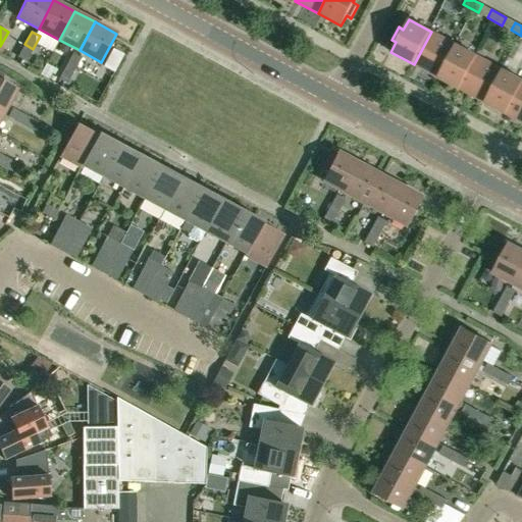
[(437,77),(455,44),(431,32),(414,64),(437,77)]
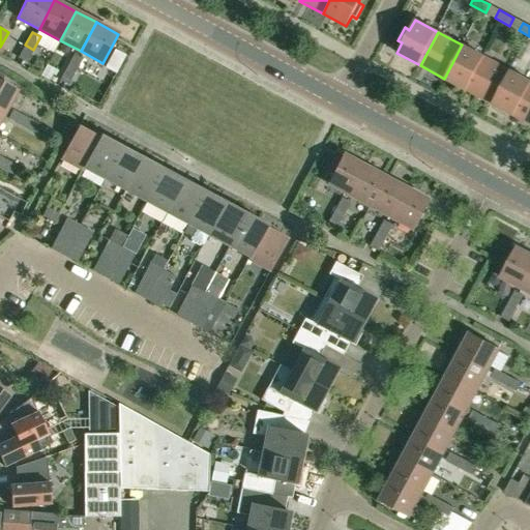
[(27,62),(33,50),(25,45),(18,58),(27,62)]
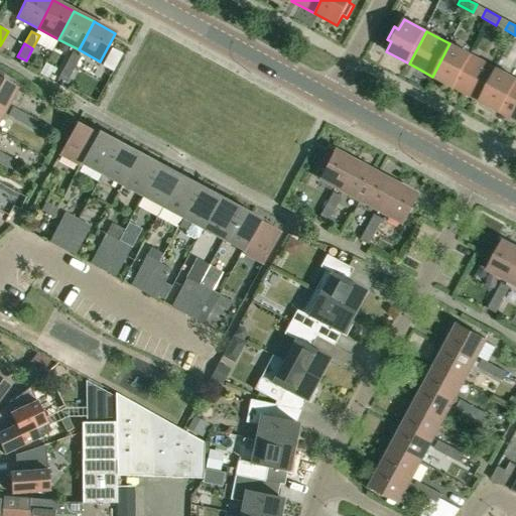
[(455,89),(473,55),(449,43),(432,77),(455,89)]
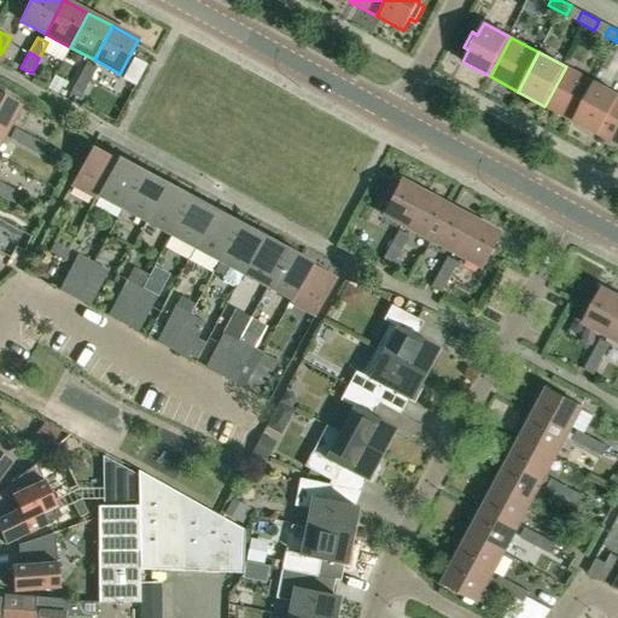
[(77,79),(87,83),(95,69),(86,63),(77,79)]
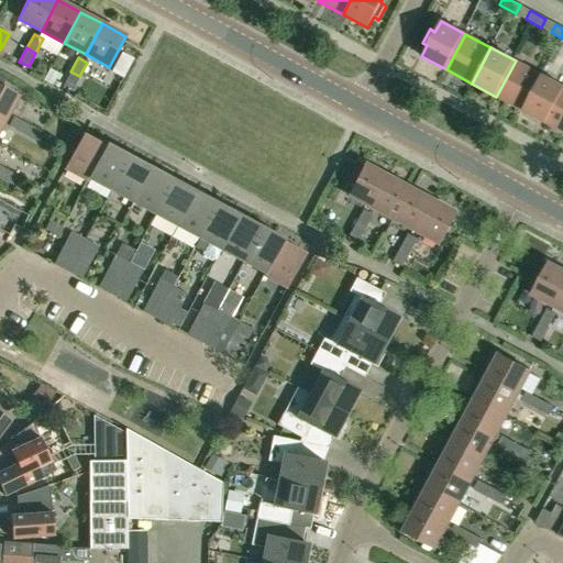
[(521,110),(540,74),(516,61),(496,97),(521,110)]
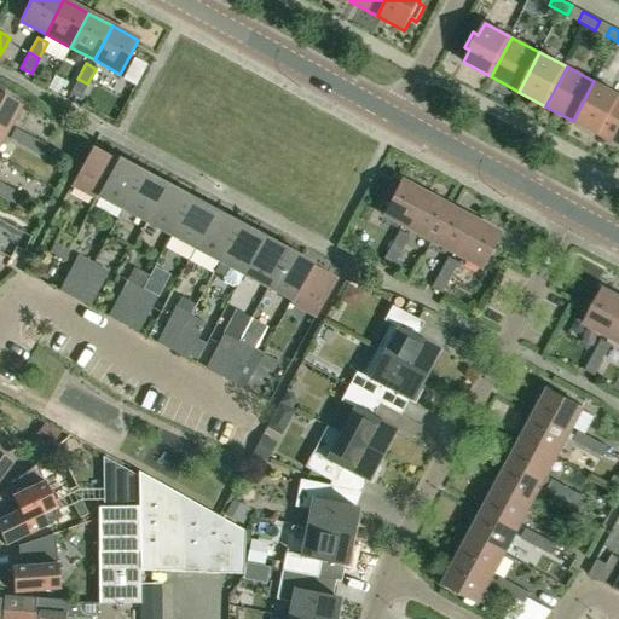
[(80,99),(87,84),(77,79),(70,93),(80,99)]
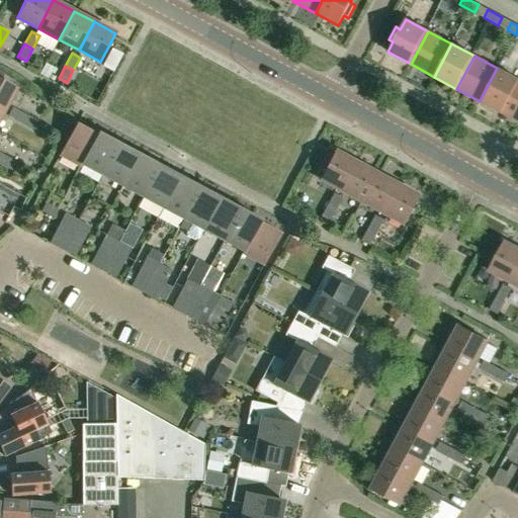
[(503,113),(517,84),(517,79),(497,68),(480,101),(503,113)]
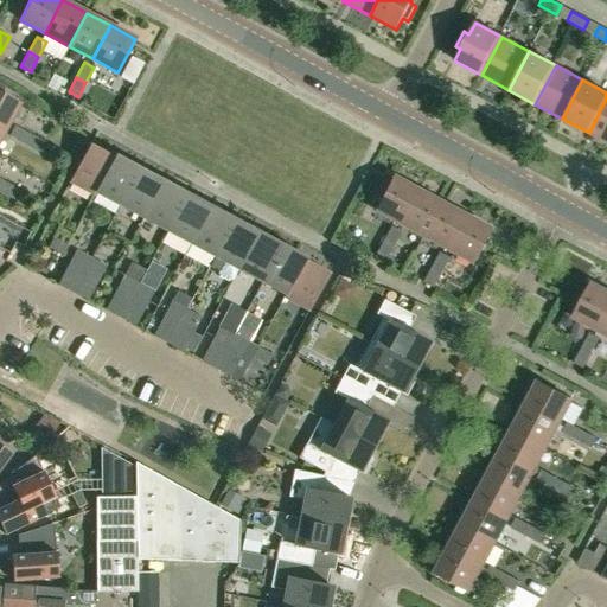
[(0,123),(6,127),(19,102),(0,91),(0,123)]
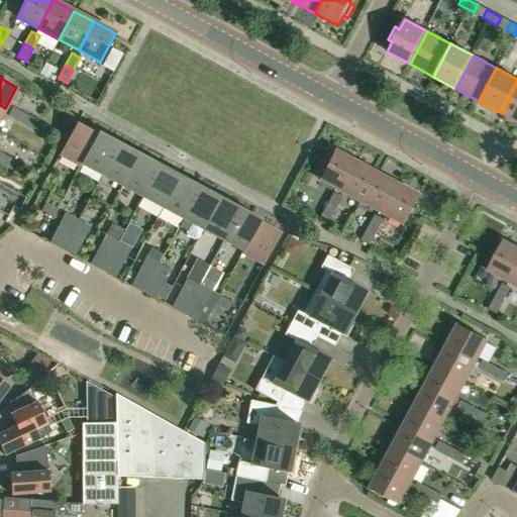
[(516,121),(516,84),(502,113),(516,121)]
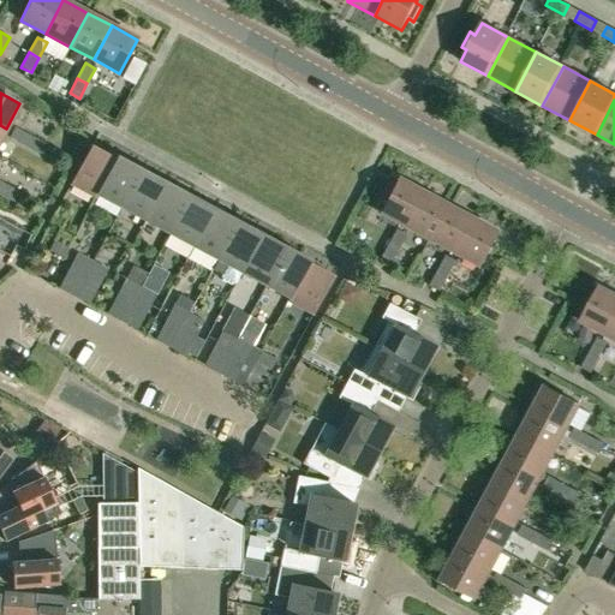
[(24,145),(30,136),(15,127),(10,137),(24,145)]
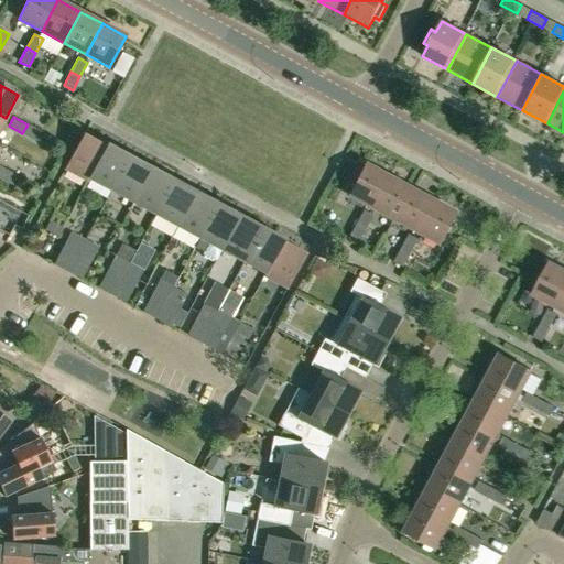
[(28,125),(22,133),(36,140),(41,131),(28,125)]
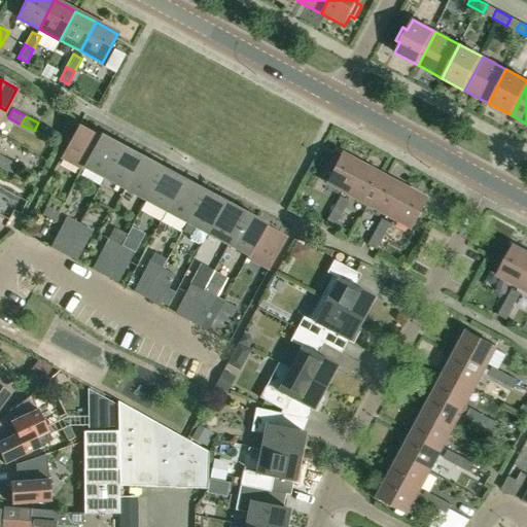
[(99,136),(78,125),(61,156),(82,169),(83,167),(83,166),(99,136)]
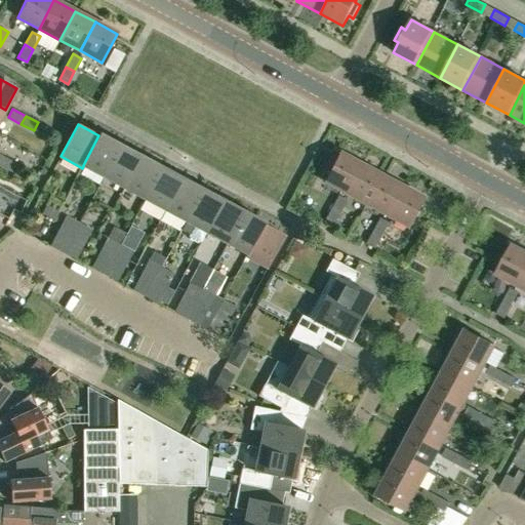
[(104,176),(120,145),(99,133),(98,135),(83,165),(83,166),(104,176)]
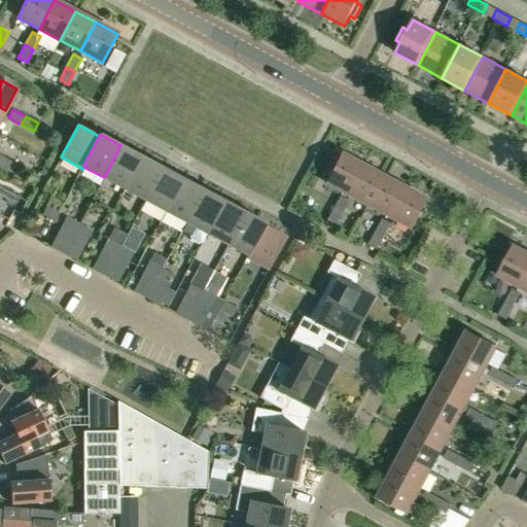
[(125,188),(142,156),(120,145),(104,177),(125,188)]
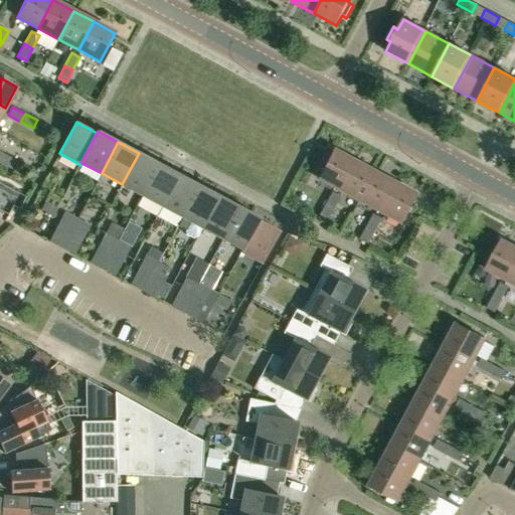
[(339,189),(354,161),(333,150),(318,178),(339,189)]
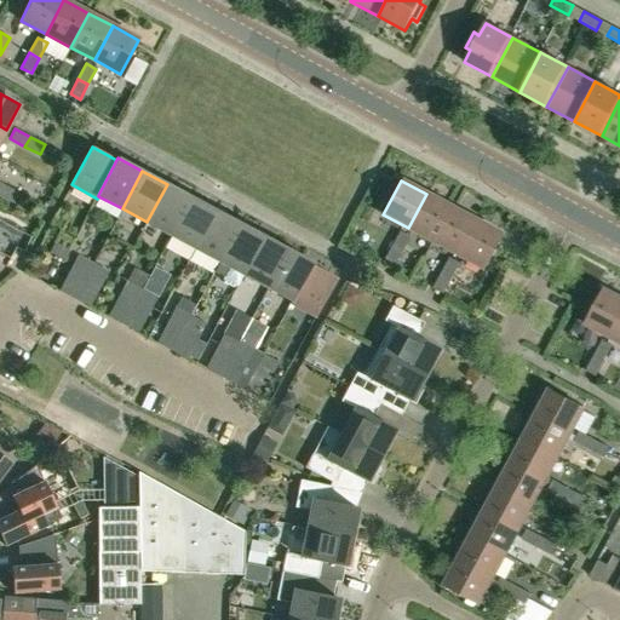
[(171,235),(191,197),(167,184),(147,222),(171,235)]
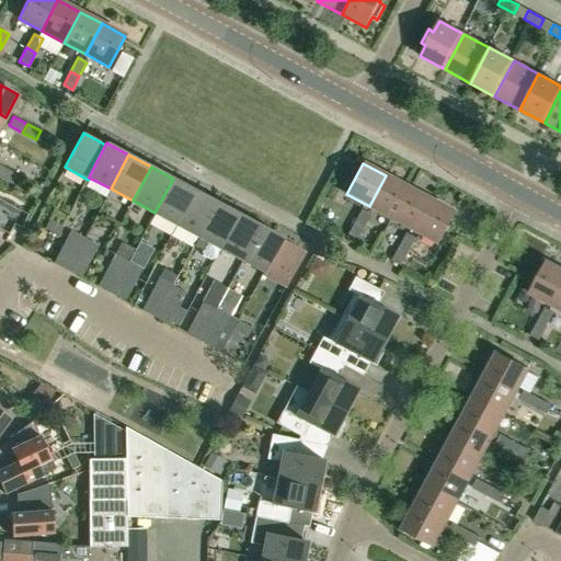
[(3,168),(0,173),(0,176),(12,184),(16,174),(3,168)]
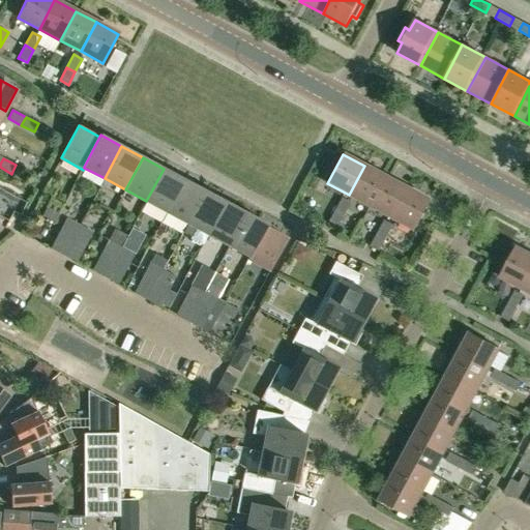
[(370,206),(385,177),(364,166),(349,195),(370,206)]
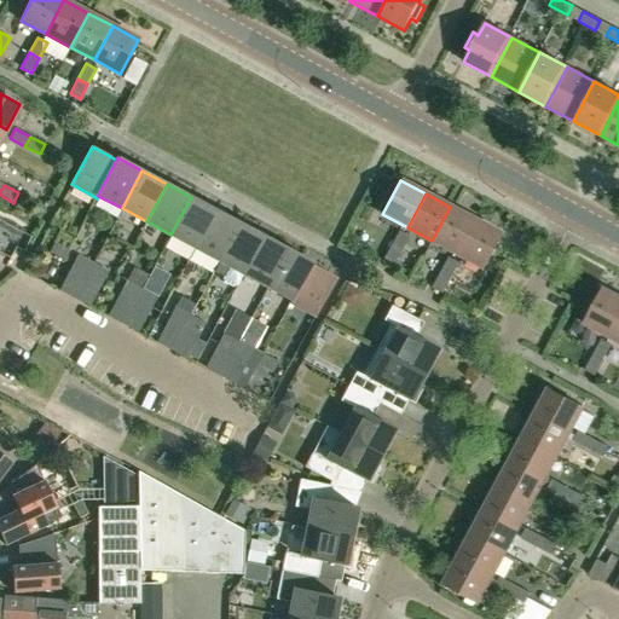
[(195,248),(215,209),(191,197),(171,235),(195,248)]
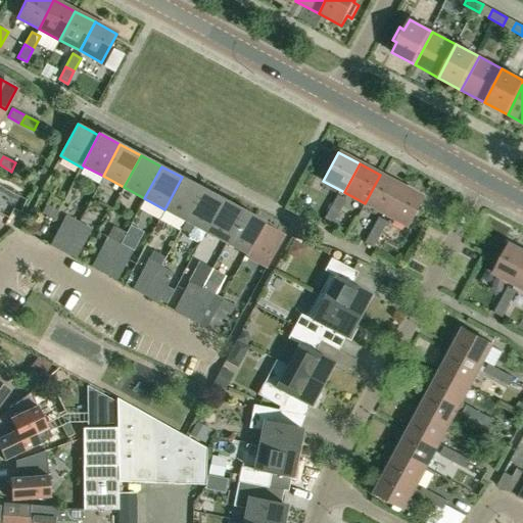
[(385,215),(400,186),(380,175),(365,203),(385,215)]
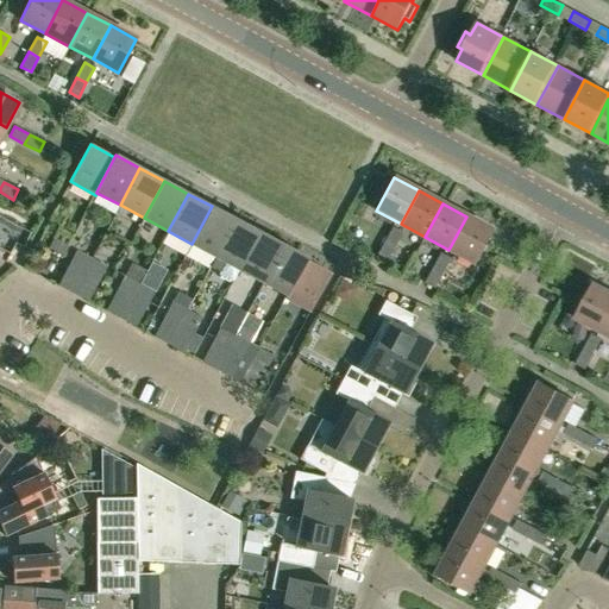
[(215,256),(236,219),(212,206),(192,244),(215,256)]
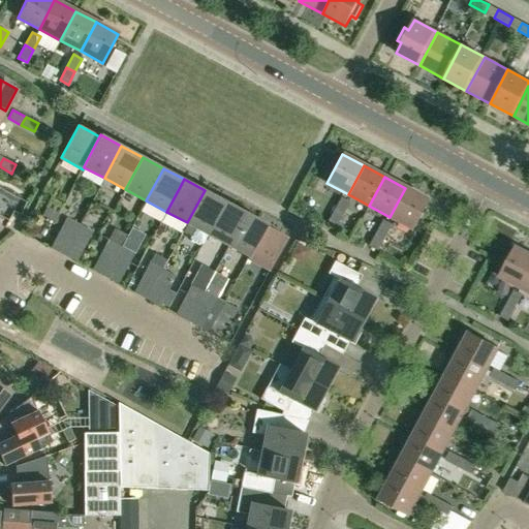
[(405,188),(390,217),(410,228),(427,199),(405,188)]
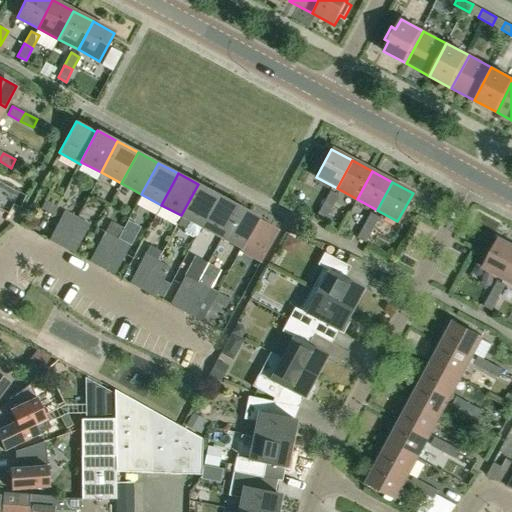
[(196,236),(201,226),(218,195),(198,184),(181,215),(176,224),(184,228),(184,229),(185,233),(192,237),(196,236)]
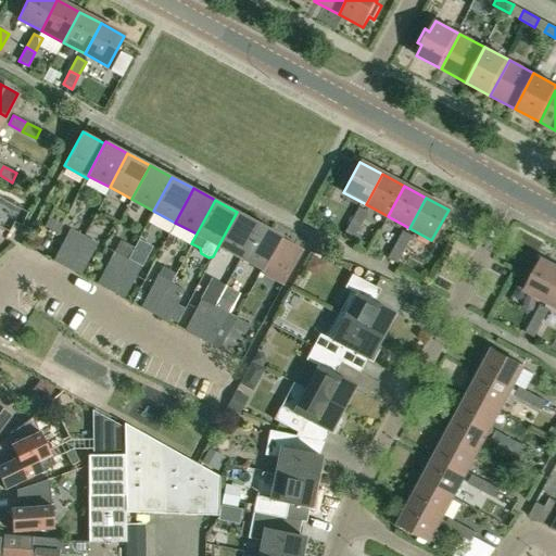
[(351,220),(359,226),(367,213),(358,207),(351,220)]
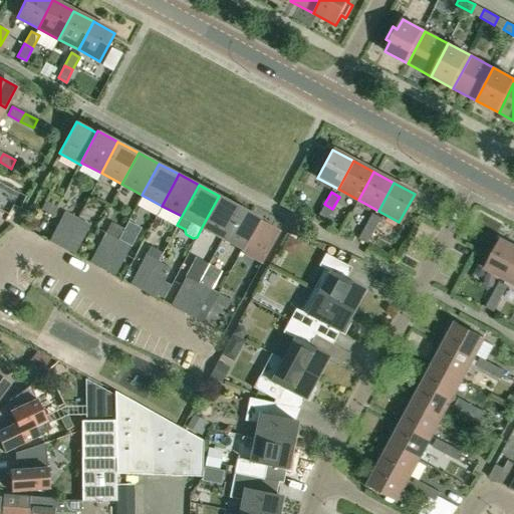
[(222,238),(239,207),(219,196),(202,227),(222,238)]
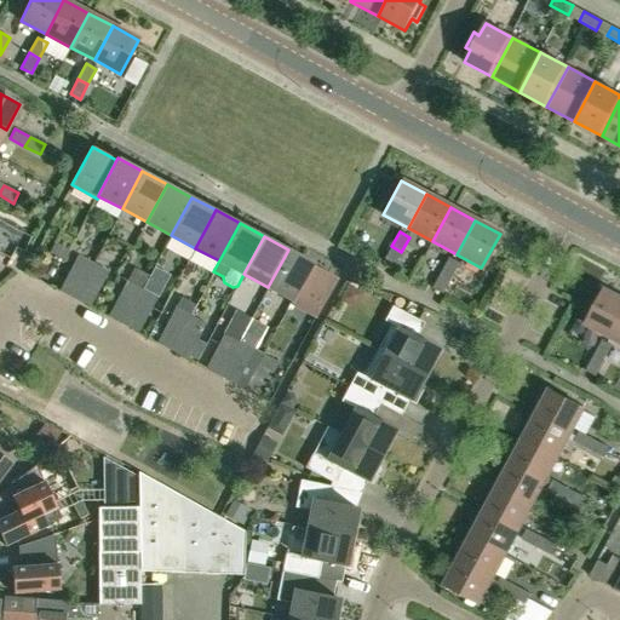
[(55,242),(49,253),(64,260),(69,251),(55,242)]
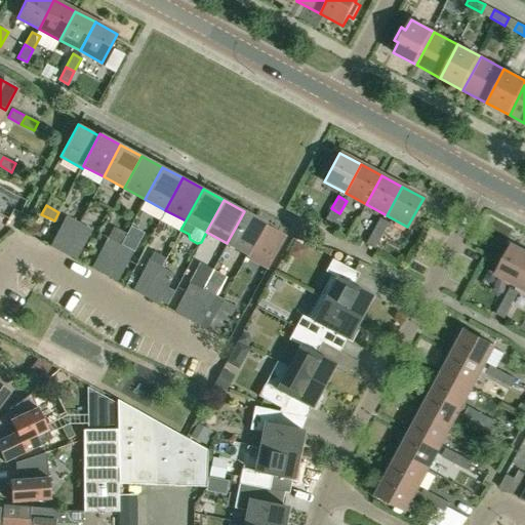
[(332,226),(339,213),(331,208),(324,221),(332,226)]
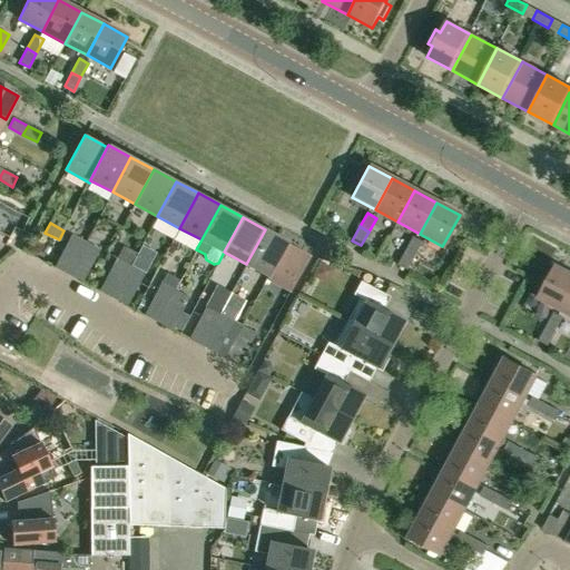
[(286,244),(287,244),(288,242),(265,229),(246,264),(268,275),(268,276),(286,244)]
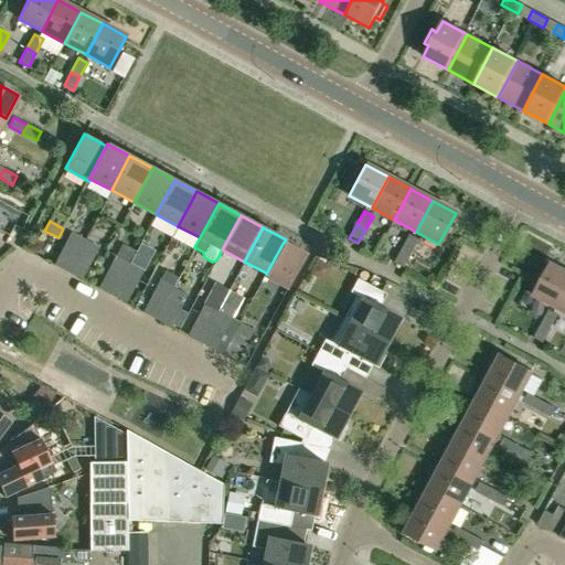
[(80,249),(84,240),(71,233),(66,242),(80,249)]
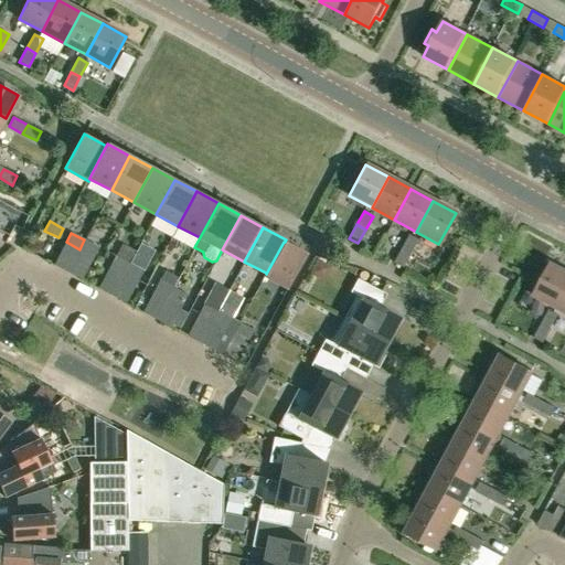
[(401,248),(409,254),(417,240),(408,235),(401,248)]
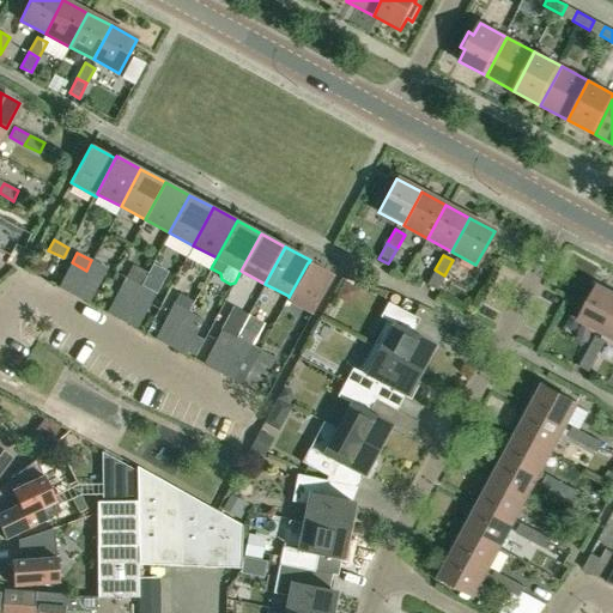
[(91,260),(86,271),(102,278),(107,268),(91,260)]
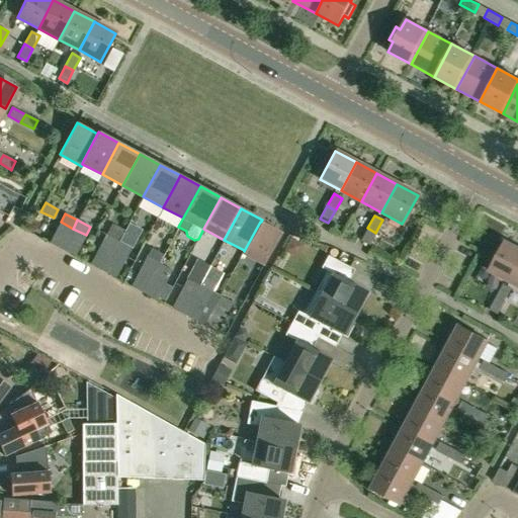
[(281,233),(261,222),(260,222),(244,251),(244,250),(243,253),(264,264),(281,233)]
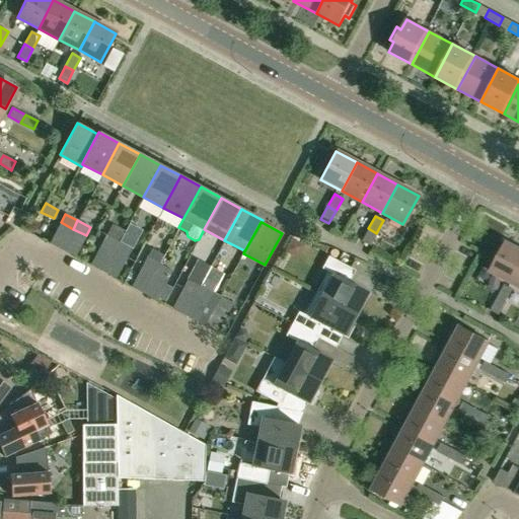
[(370,245),(376,233),(368,228),(362,241),(370,245)]
